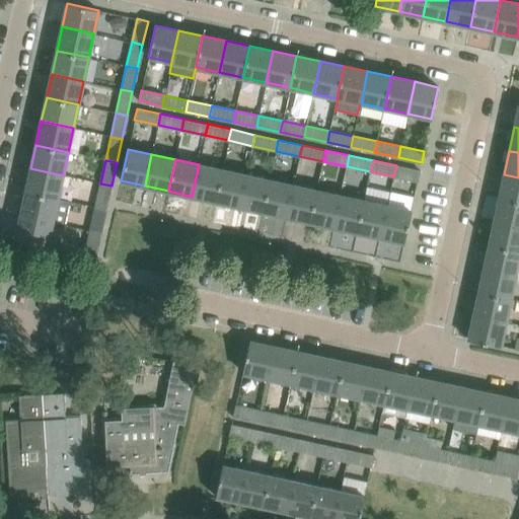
[(222,169),(199,164),(192,197),(215,202),(222,169)]
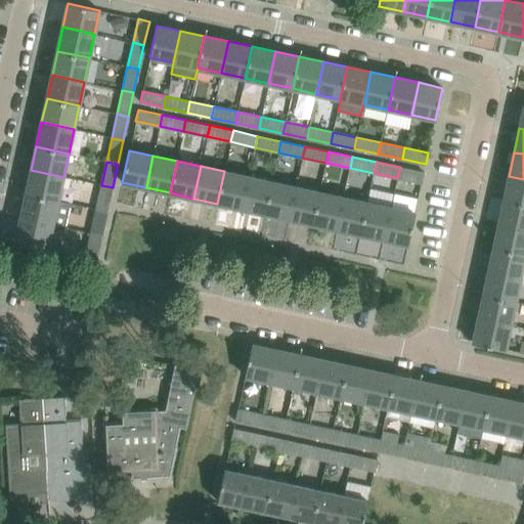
[(424,172),(400,167),(397,178),(422,183),(424,172)]
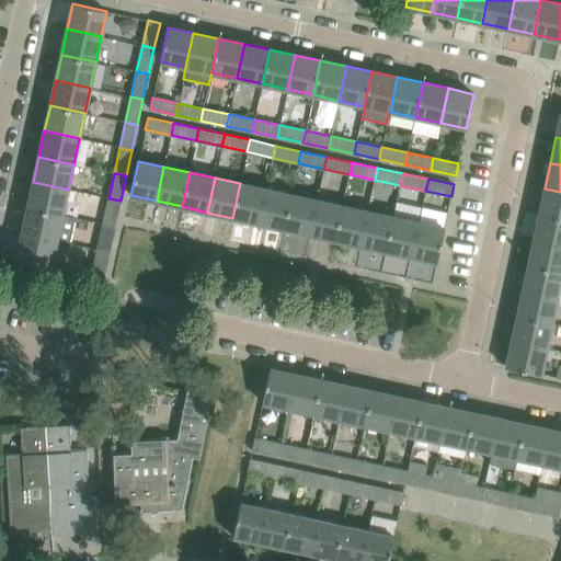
[(33,182),(27,207),(63,215),(65,201),(72,202),(75,191),(68,190),(33,182)]
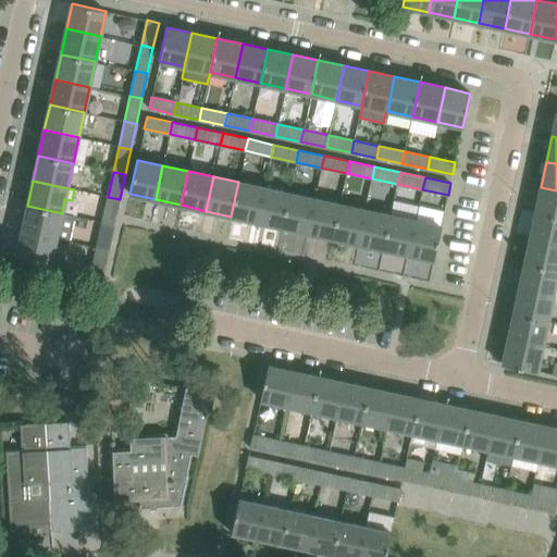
[(231,217),(257,222),(263,187),(238,182),(231,217)]
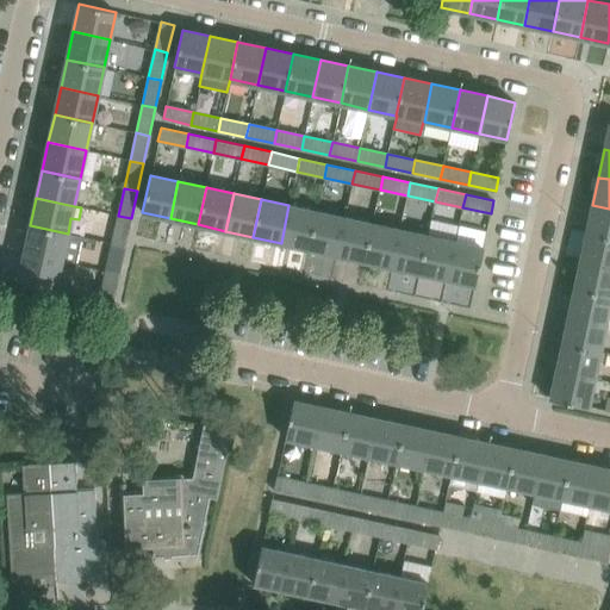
[(317,211),(288,205),(281,243),(309,249),(317,211)]
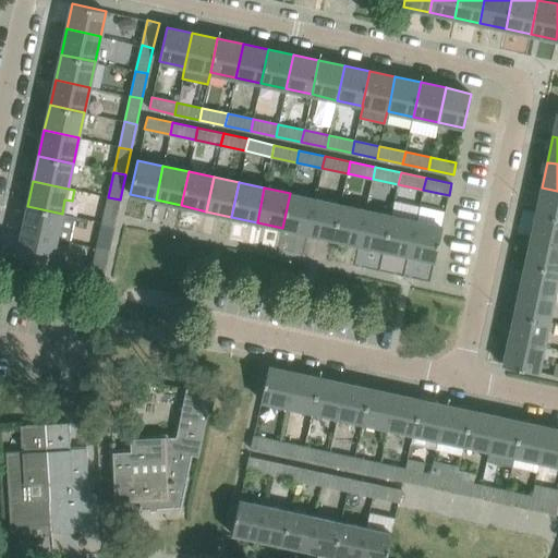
[(557,191),(542,187),(536,213),(557,217),(557,191)]
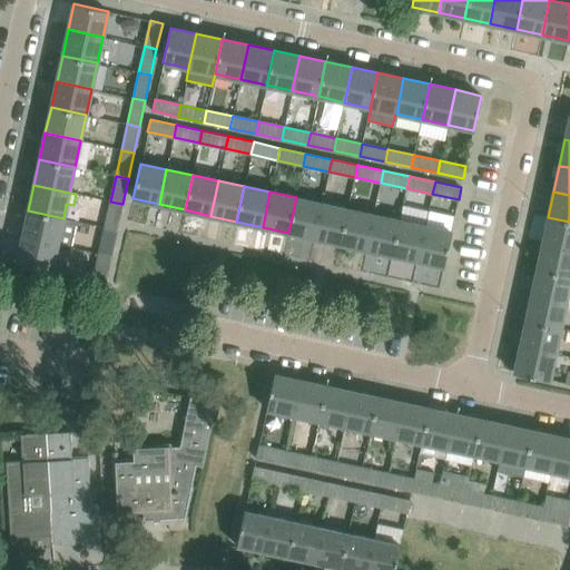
[(288,233),(314,238),(322,203),(296,197),(288,233)]
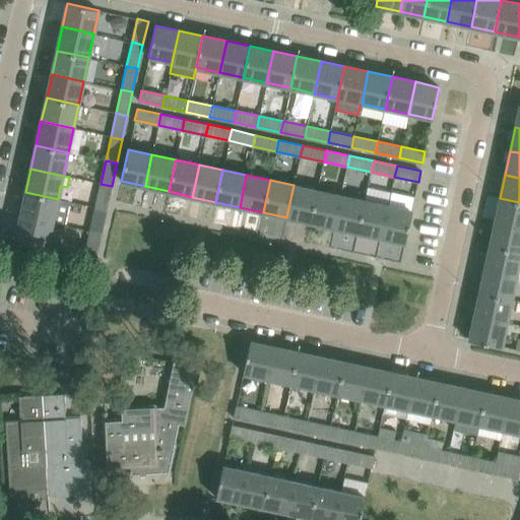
[(107,210),(112,186),(101,184),(95,207),(107,210)]
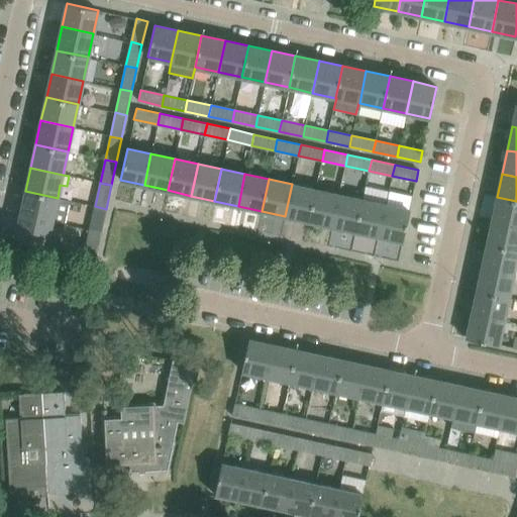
[(315,190),(292,184),(285,216),(309,221),(315,190)]
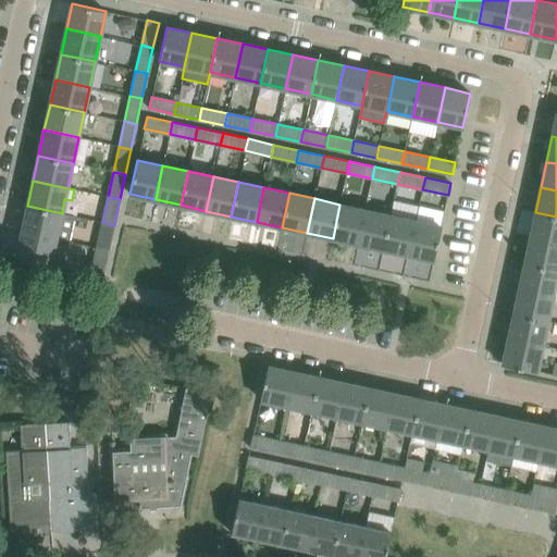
[(333,238),(358,244),(366,210),(339,205),(333,238)]
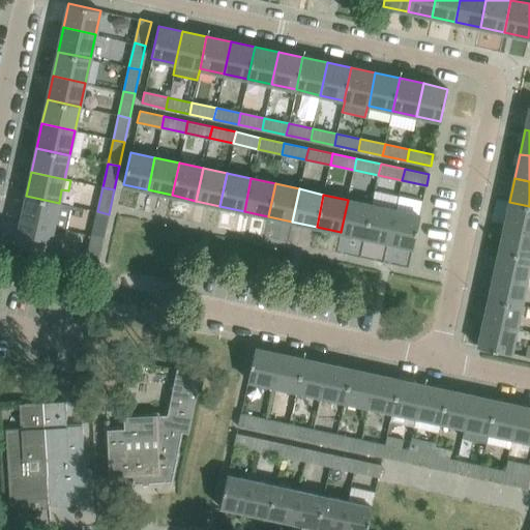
[(26,196),(21,221),(53,228),(65,230),(70,206),(59,203),(26,196)]
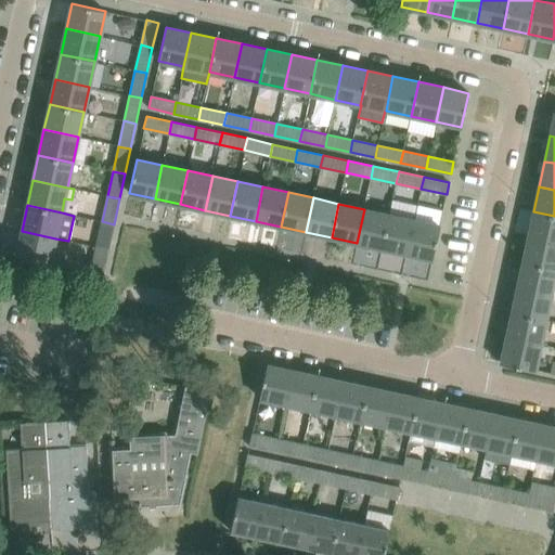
[(389,215),(364,209),(357,243),(382,248),(389,215)]
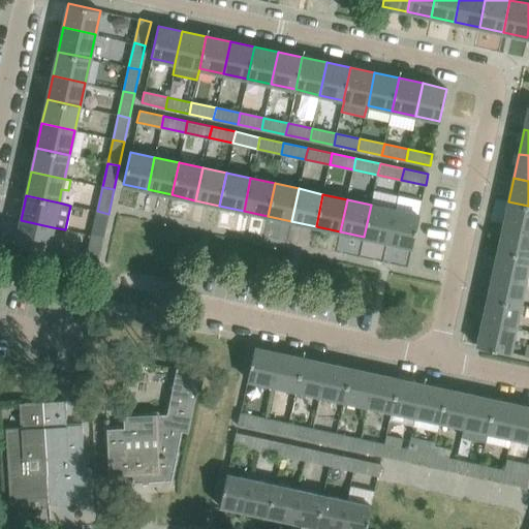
[(528,206),(508,201),(503,225),(528,230),(528,206)]
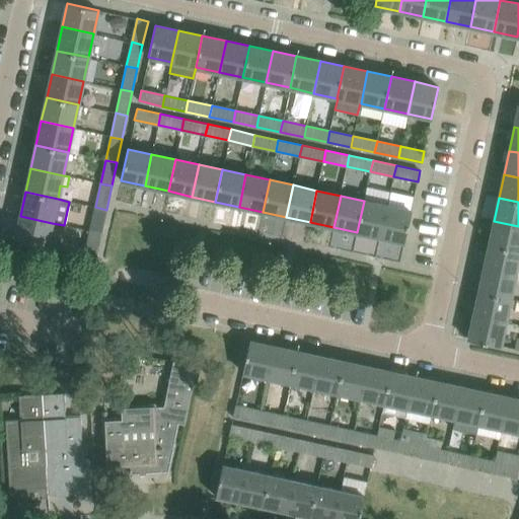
[(357,232),(380,237),(387,206),(364,201),(357,232)]
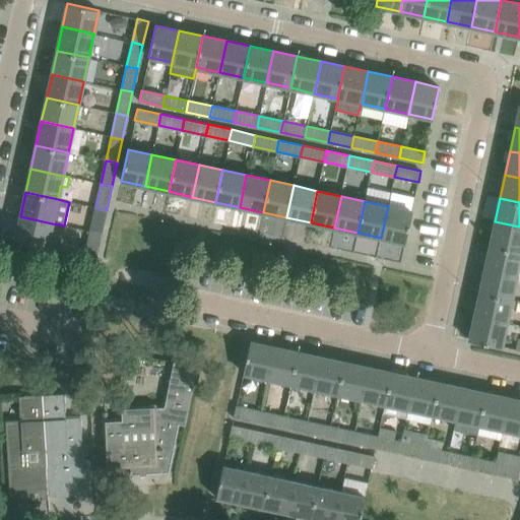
[(381,238),(405,243),(411,211),(388,206),(381,238)]
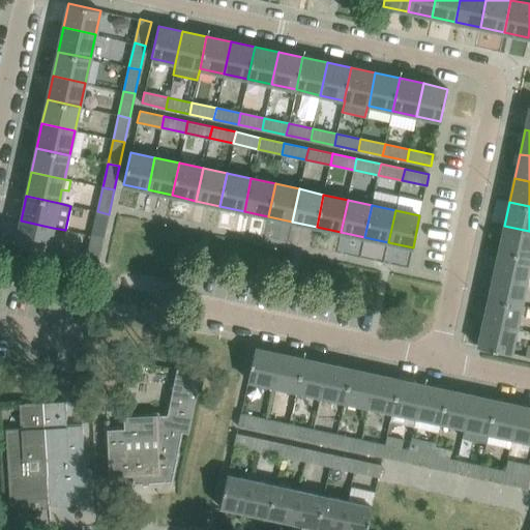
[(97,211),(92,236),(104,238),(109,214),(97,211)]
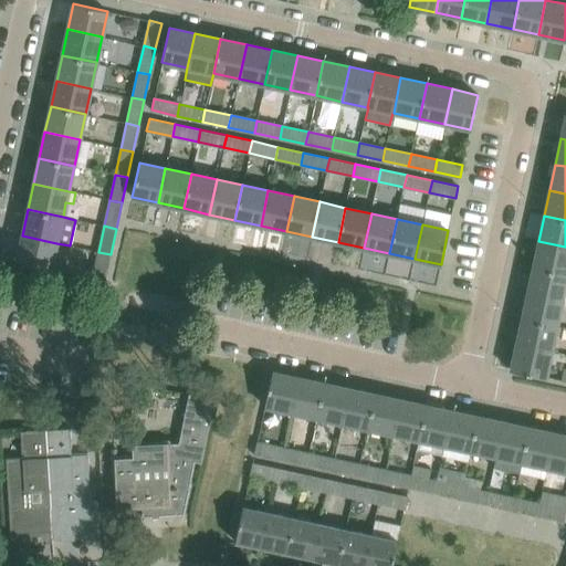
[(51,269),(56,243),(22,236),(17,261),(51,269)]
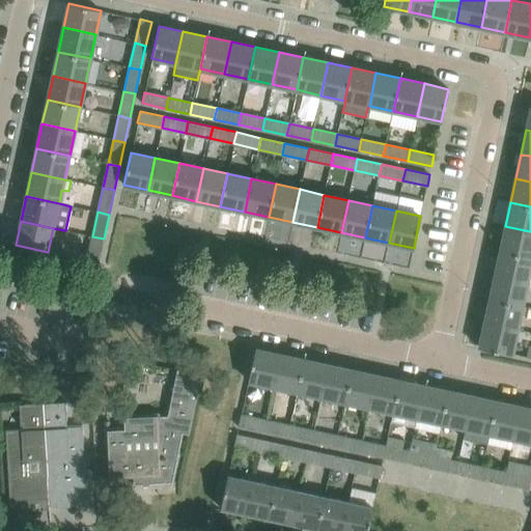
[(530,231),(505,226),(500,251),(530,257),(530,231)]
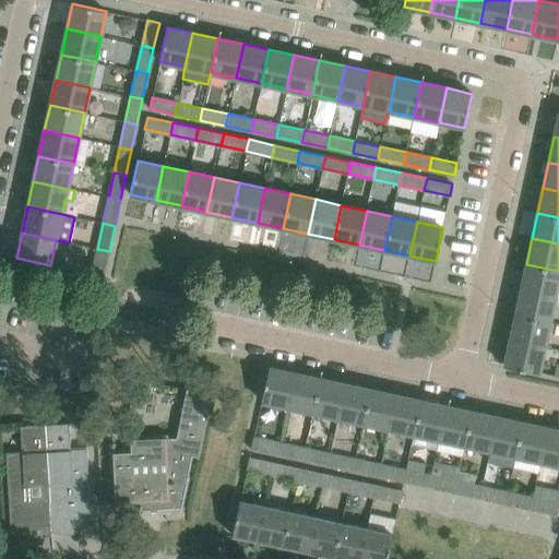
[(103,277),(109,251),(97,249),(92,274),(103,277)]
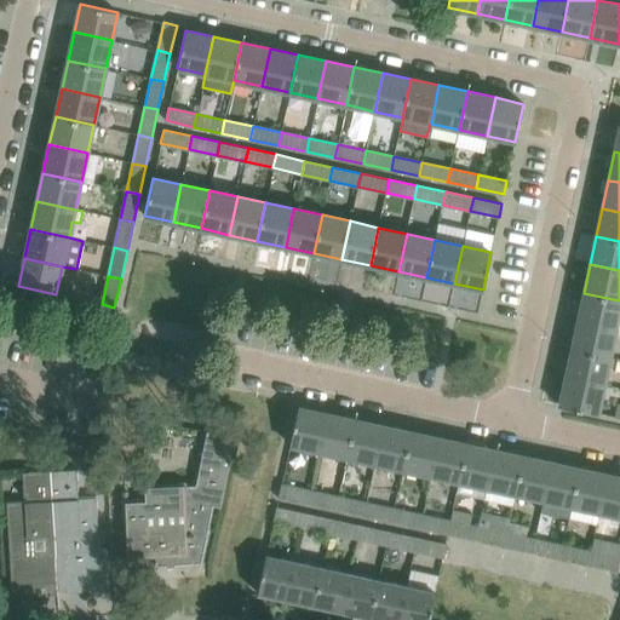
[(619,308),(619,300),(584,293),(578,321),(615,329),(619,308)]
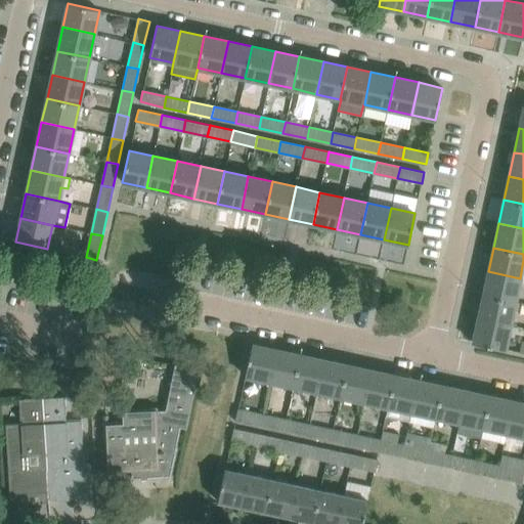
[(488,271),(483,295),(515,302),(520,278),(488,271)]
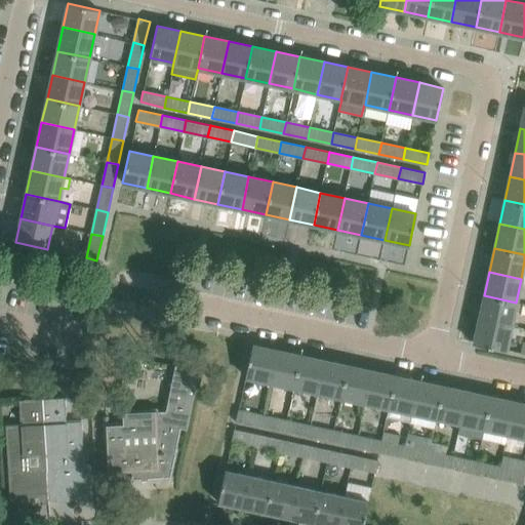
[(516,303),(484,295),(479,320),(511,326),(516,303)]
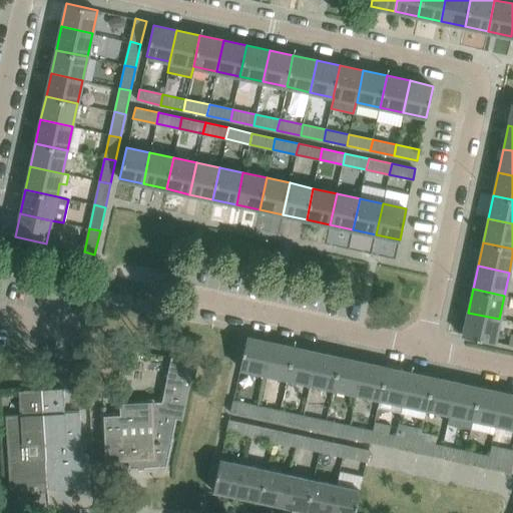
[(468,313),(463,336),(507,345),(512,322),(499,319),(468,313)]
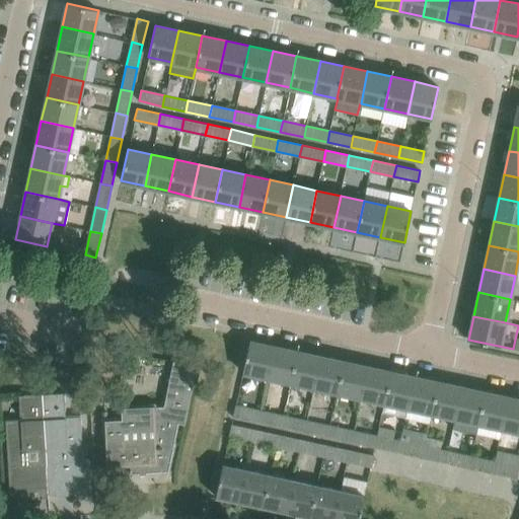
[(242,372),(266,377),(273,346),(249,341),(242,372)]
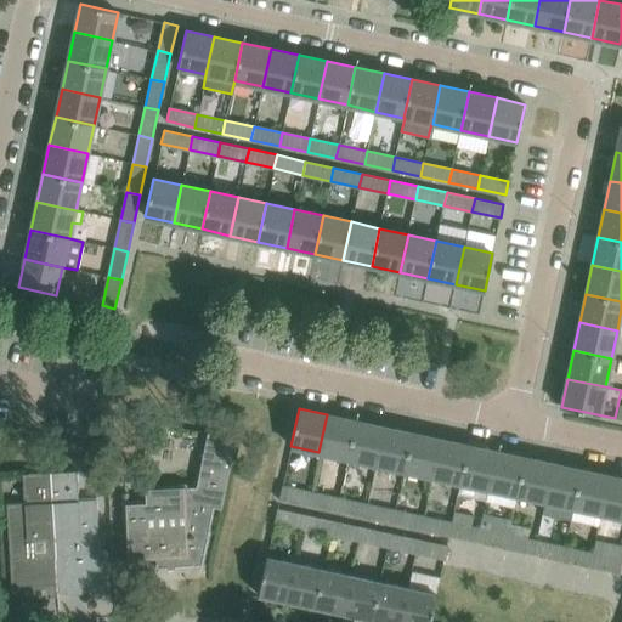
[(355,420),(327,414),(318,452),(348,458),(355,420)]
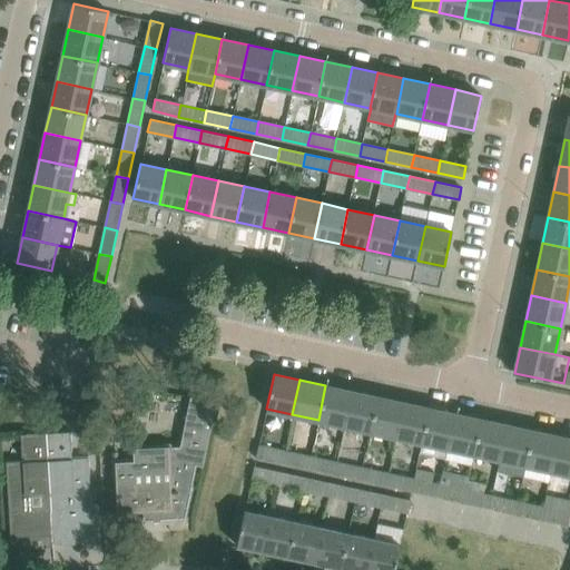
[(318,420),(344,425),(352,391),(325,385),(318,420)]
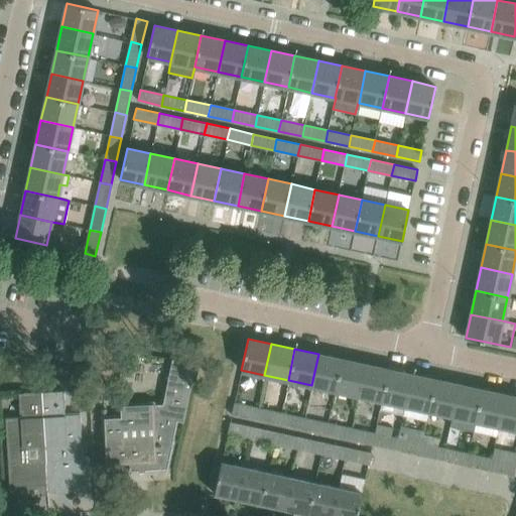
[(342,359),(318,354),(311,385),(335,390),(342,359)]
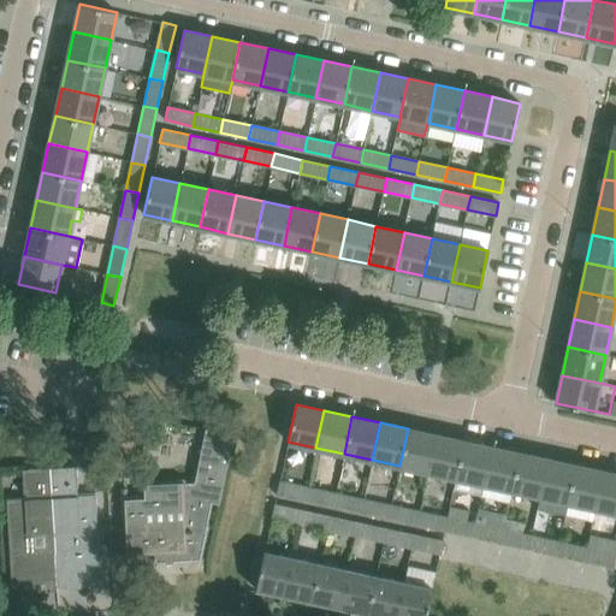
[(120,496),(124,552),(124,555),(137,555),(154,554),(154,562),(200,560),(207,526),(212,502),(219,504),(234,433),(206,428),(205,428),(194,481),(184,483),(184,479),(141,481),(141,495),(120,496)]
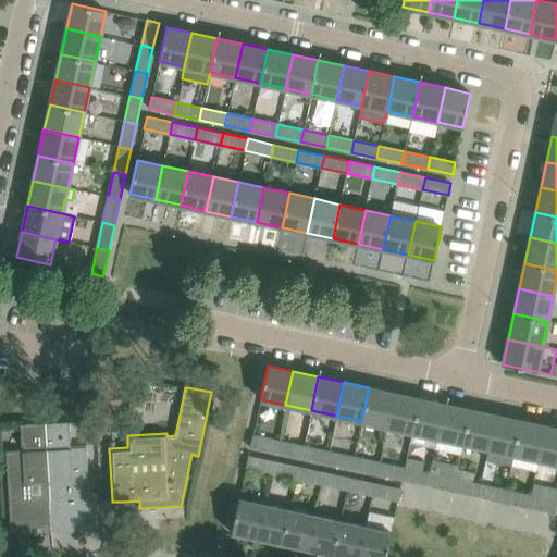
[(361,421),(386,426),(394,393),(369,387),(361,421)]
